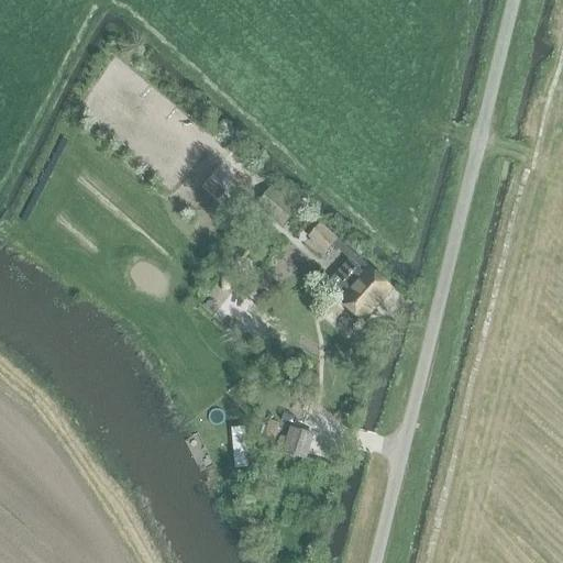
[(283,229),(300,209),(273,186),(255,206),(283,229)]
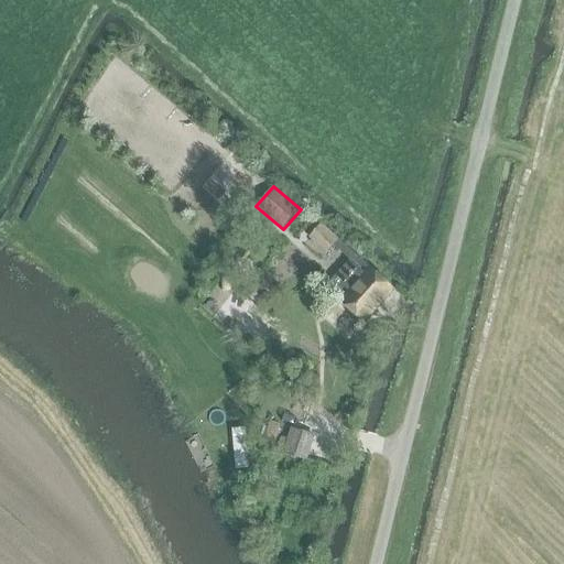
[(396,291),(321,224),(308,238),(326,253),(333,246),(349,261),(324,289),(361,323),(365,320),(368,322),(396,291)]
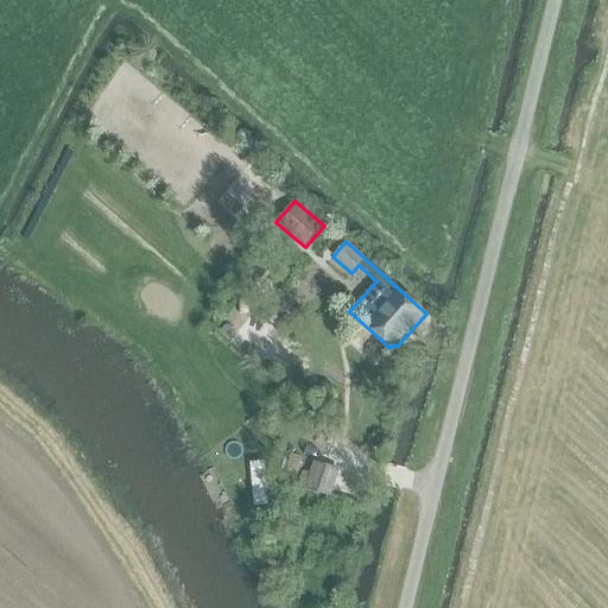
[(331,498),(340,469),(312,461),(309,473),(303,470),(298,487),(331,498)]
